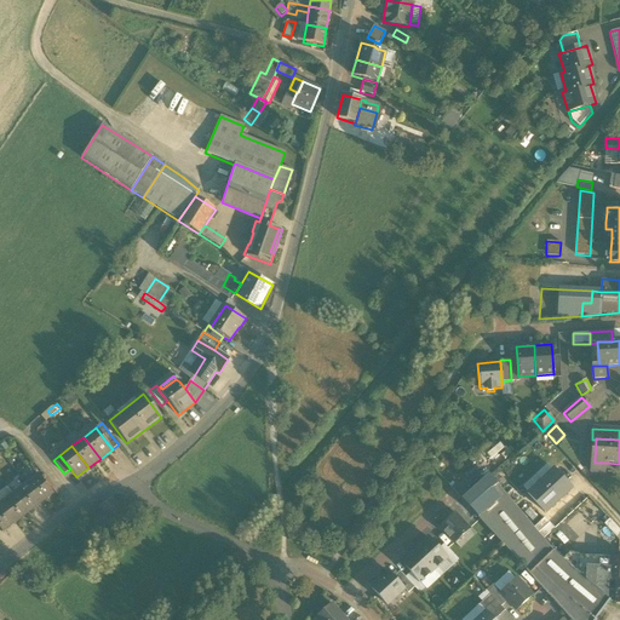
[(590,472),(604,472),(606,463),(595,463),(595,461),(591,461),(590,472)]
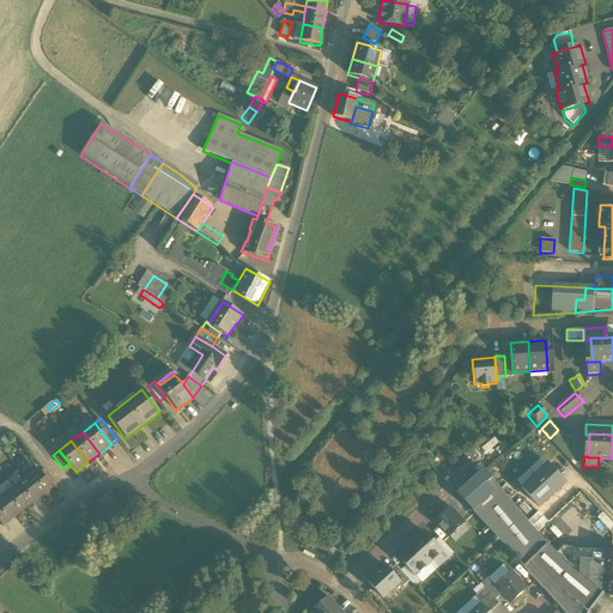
[(547,465),(534,477),(552,495),(565,483),(547,465)]
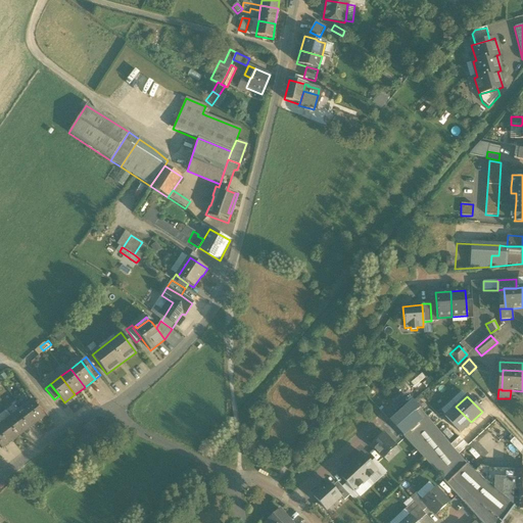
[(33,401),(21,410),(34,425),(44,417),(33,401)]
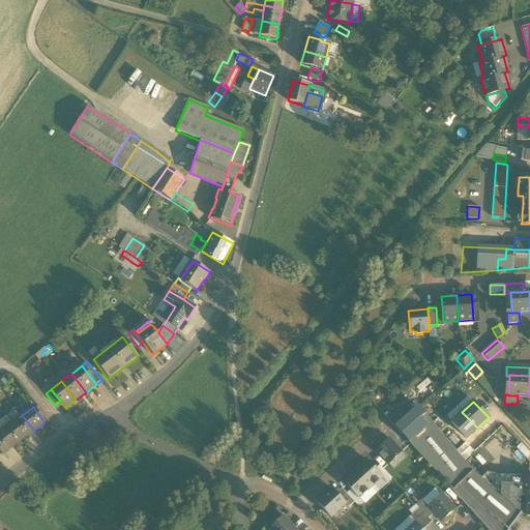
[(489,529),(508,529),(522,512),(518,509),(493,489),(492,489),(480,478),(472,471),(418,407),(394,428),(432,468),(469,507),(479,519),(489,529)]
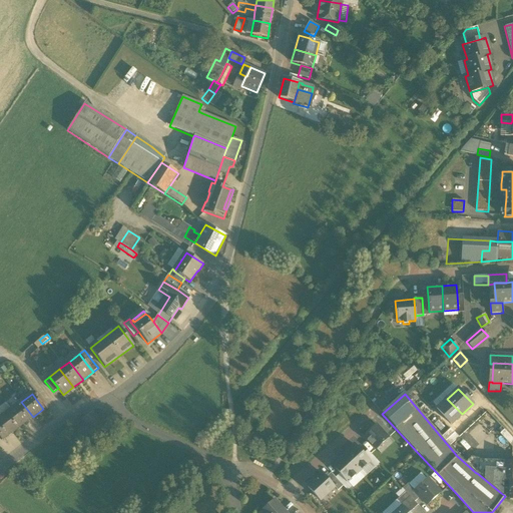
[(451,424),(462,414),(447,399),(436,409),(451,424)]
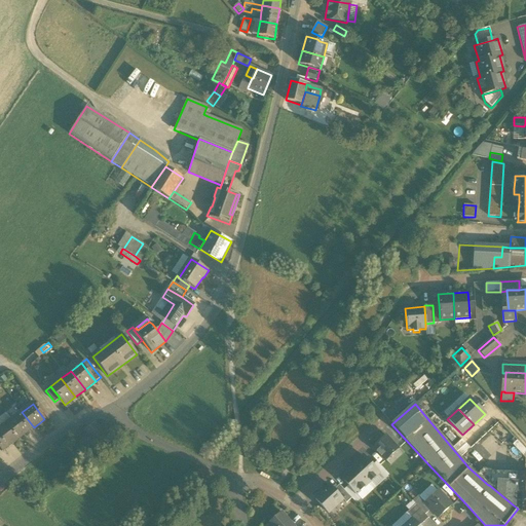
[(22,412),(11,420),(23,436),(34,427),(22,412)]
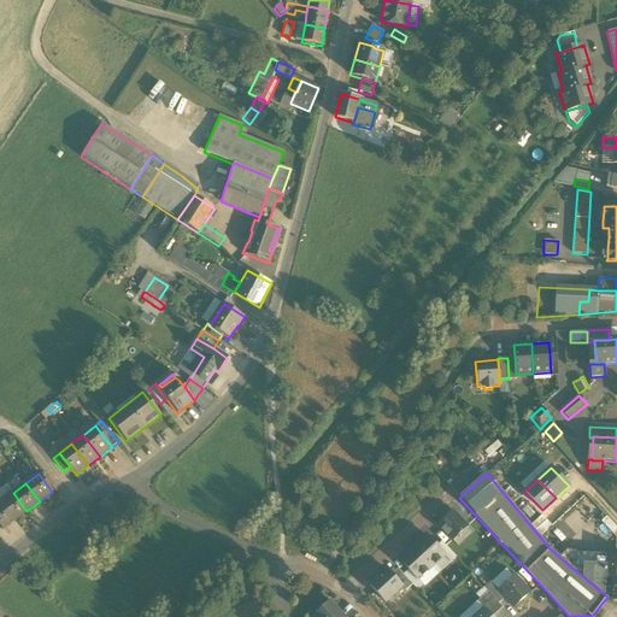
[(13,493),(0,503),(15,521),(27,511),(13,493)]
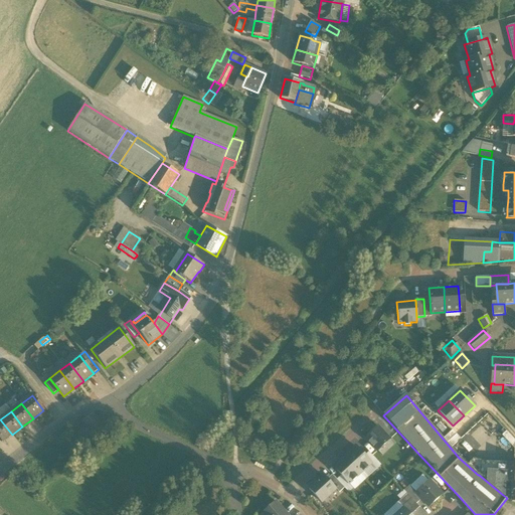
[(0,441),(1,443),(12,435),(0,419),(0,418),(0,441)]
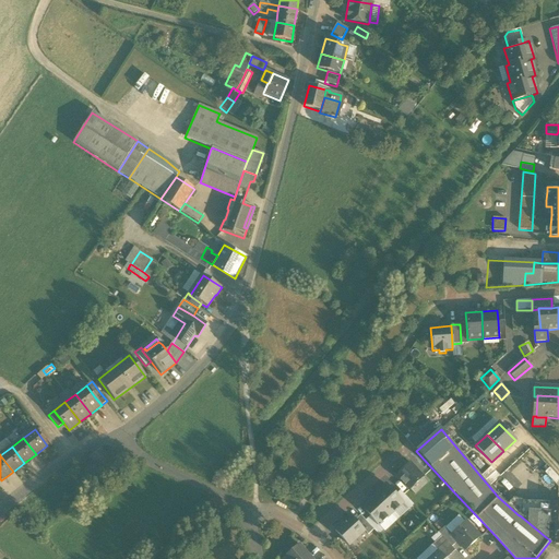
[(395,475),(409,490),(423,477),(409,463),(395,475)]
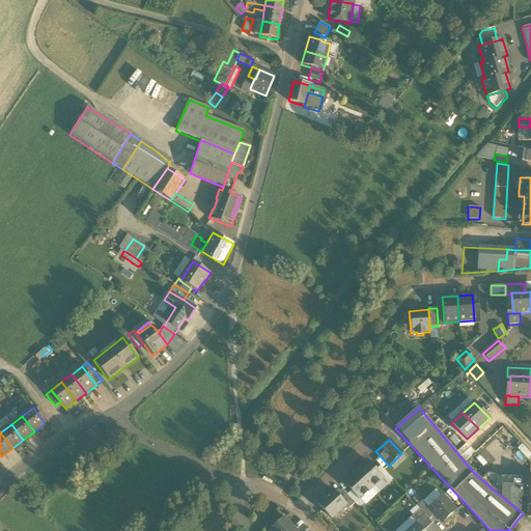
[(457,452),(462,456),(471,448),(466,444),(457,452)]
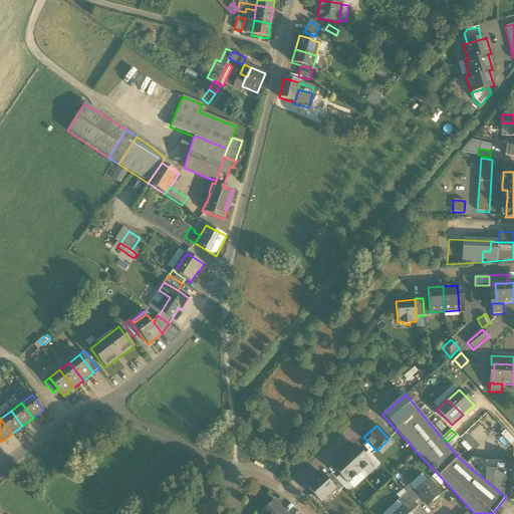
[(513,442),(513,439),(505,430),(501,435),(511,445),(513,442)]
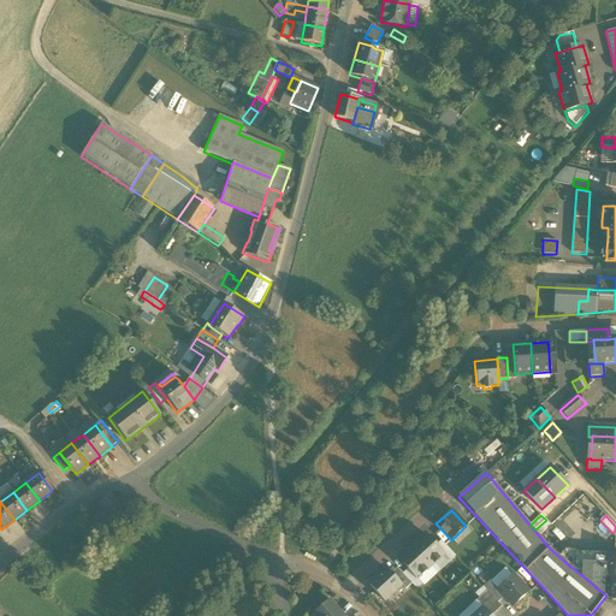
[(551,525),(546,520),(535,529),(540,534),(551,525)]
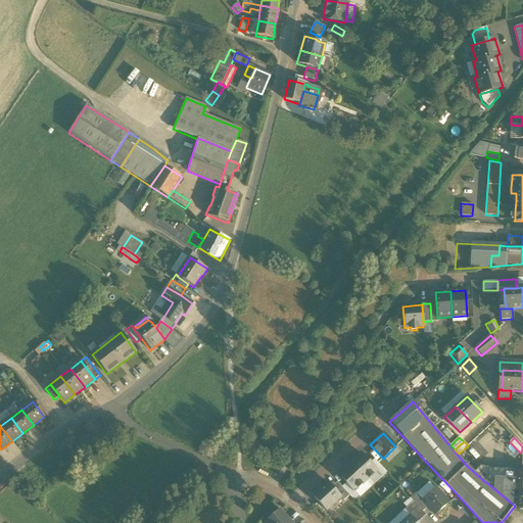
[(69,462),(77,471),(89,462),(87,460),(86,460),(80,453),(69,462)]
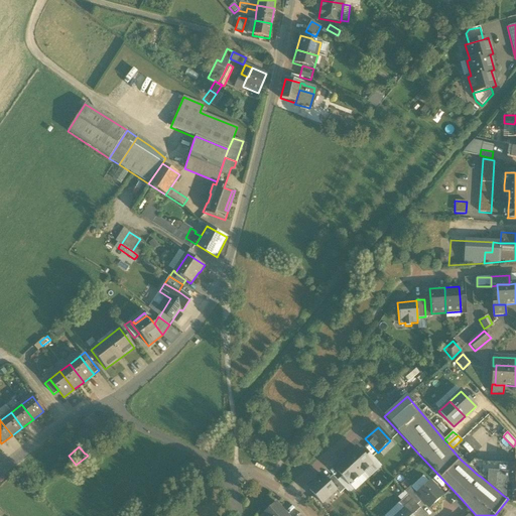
[(356,447),(345,458),(361,475),(372,465),(365,458),(356,447)]
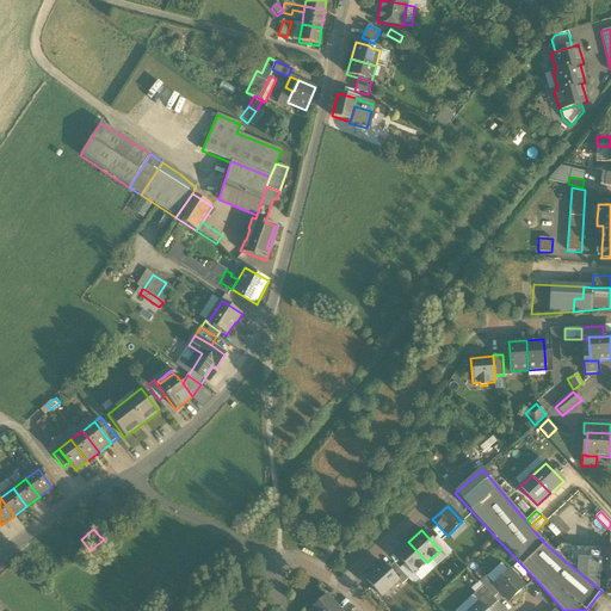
[(440,550),(446,557),(451,553),(437,537),(432,542),(440,550)]
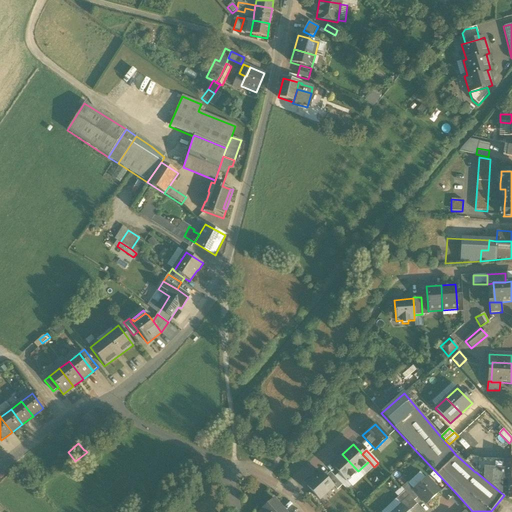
[(346,481),(358,471),(342,454),(331,464),(339,473),(346,481)]
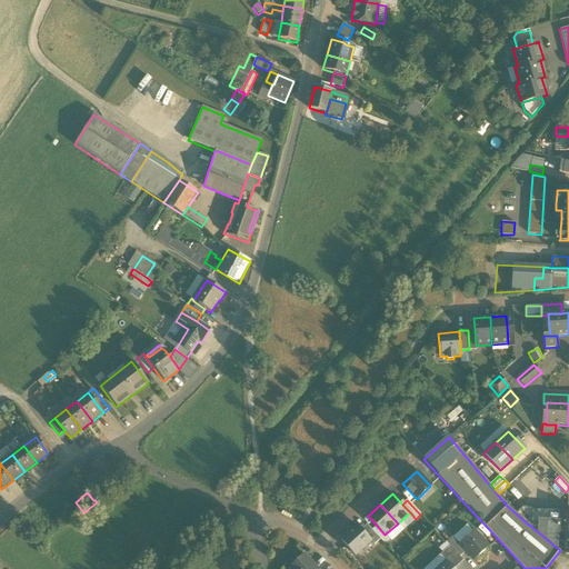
[(556,547),(558,547),(558,539),(558,533),(559,525),(548,525),(549,512),(532,512),(529,511),(523,506),(516,513),(528,525),(529,525),(556,547)]
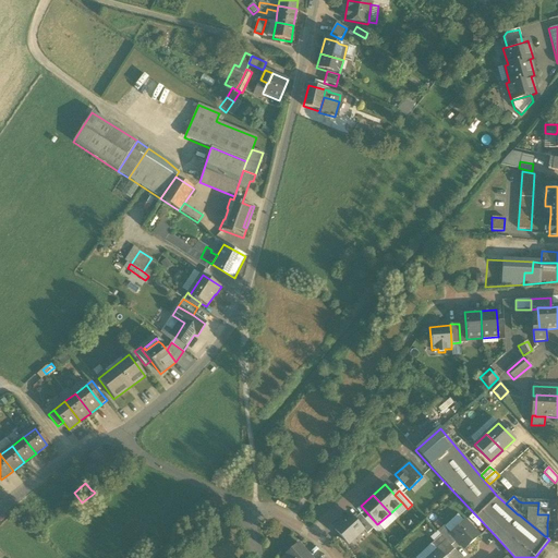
[(537,514),(548,514),(548,502),(538,502),(537,514)]
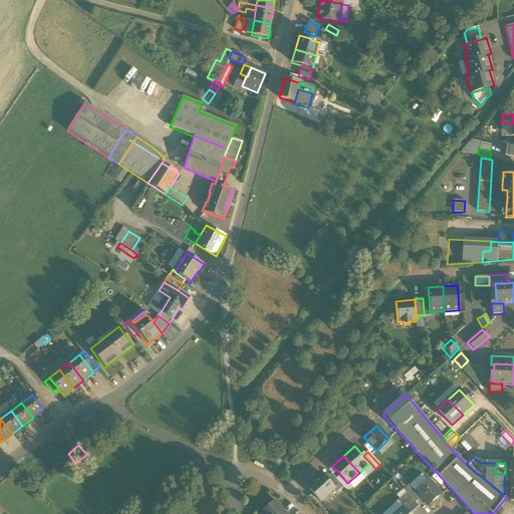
[(513,463),(505,463),(505,474),(504,482),(510,482),(509,487),(504,487),(504,494),(513,495),(513,463)]
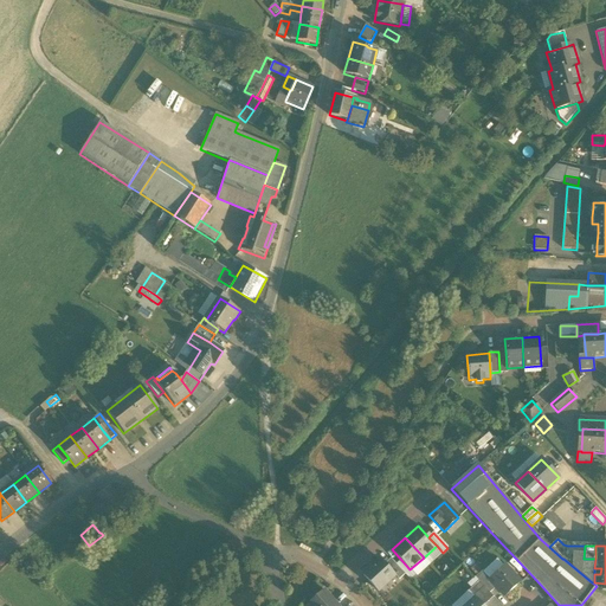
[(394,575),(399,580),(405,574),(395,565),(391,559),(385,565),(394,575)]
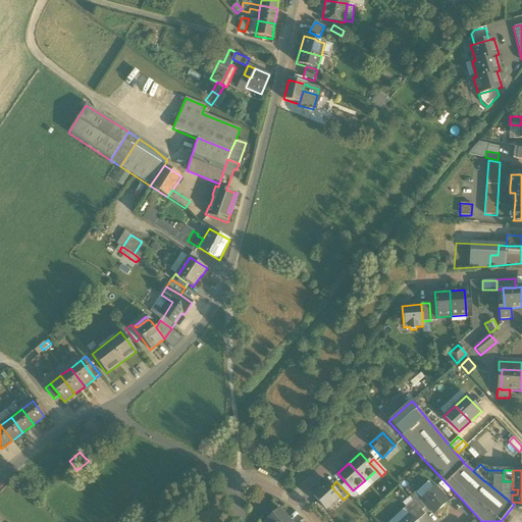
[(313,496),(325,509),(340,496),(331,486),(327,482),(313,496)]
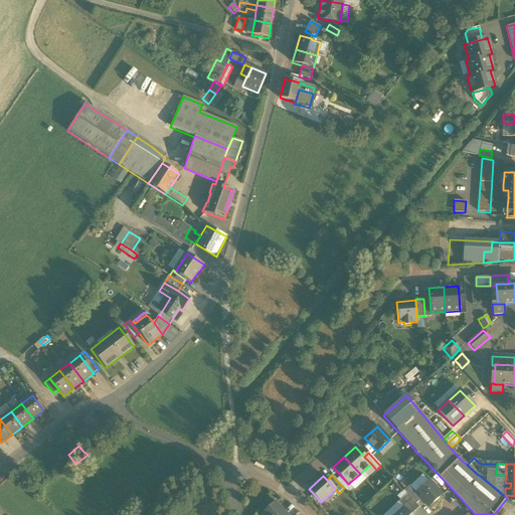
[(344,488),(348,493),(352,489),(348,484),(341,476),(336,480),(344,488)]
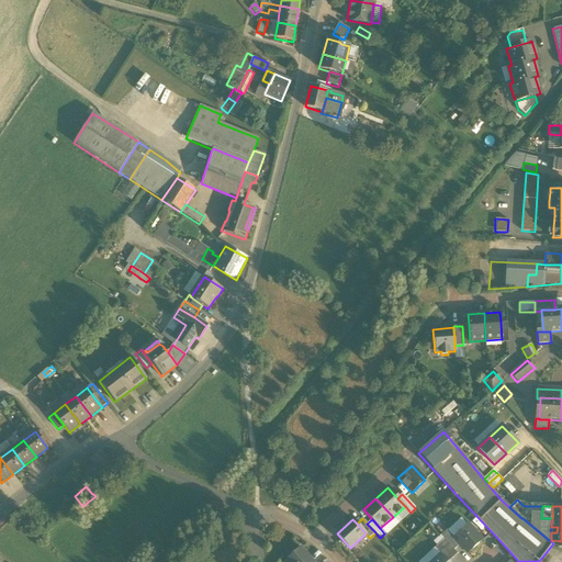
[(460,544),(468,553),(482,541),(467,525),(453,538),(460,544)]
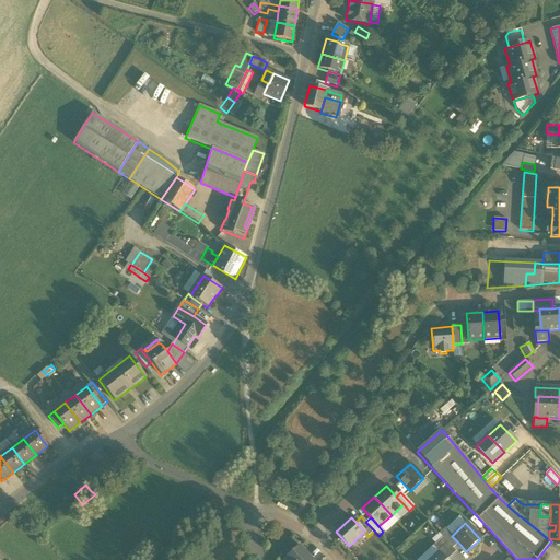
[(452,536),(445,528),(439,534),(443,537),(453,548),(458,543),(452,536)]
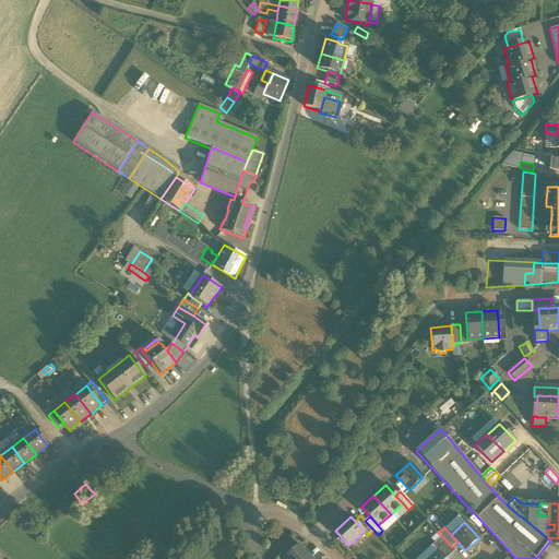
[(438,551),(444,558),(445,558),(455,550),(452,547),(442,536),(432,545),(438,551)]
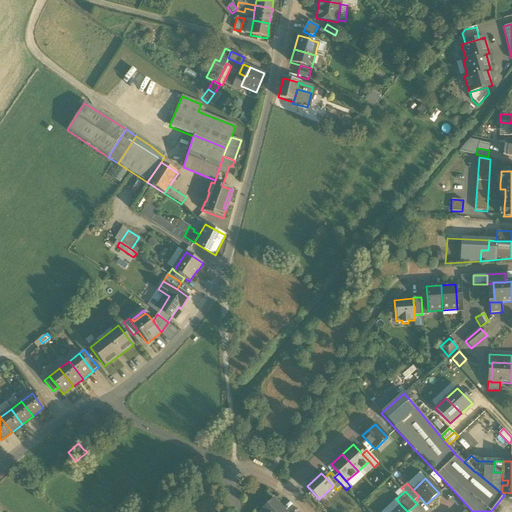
[(260,511),(285,511),(273,499),(260,511)]
